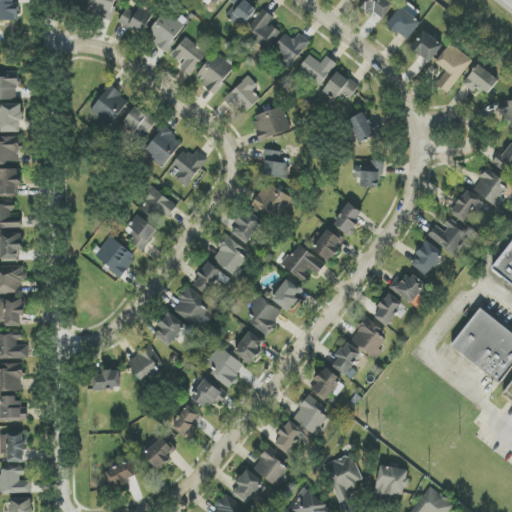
[(0,0),(0,20),(17,21),(16,0),(0,0)]
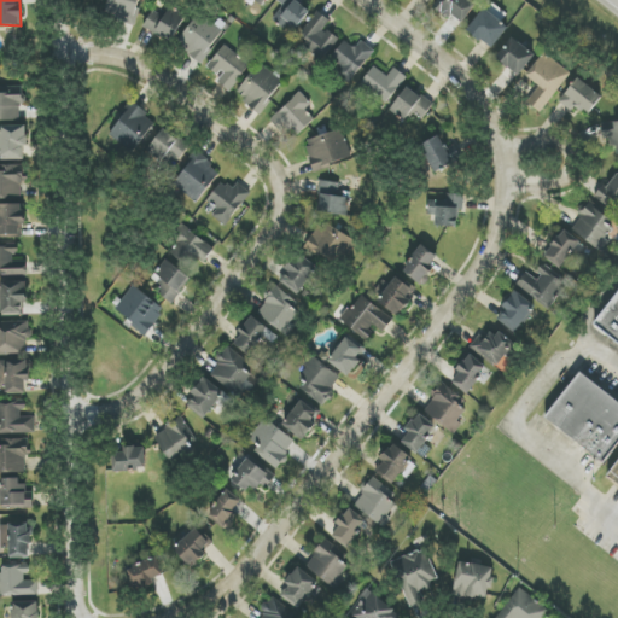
[(109,0),(105,18),(134,24),(139,0),(109,0)]
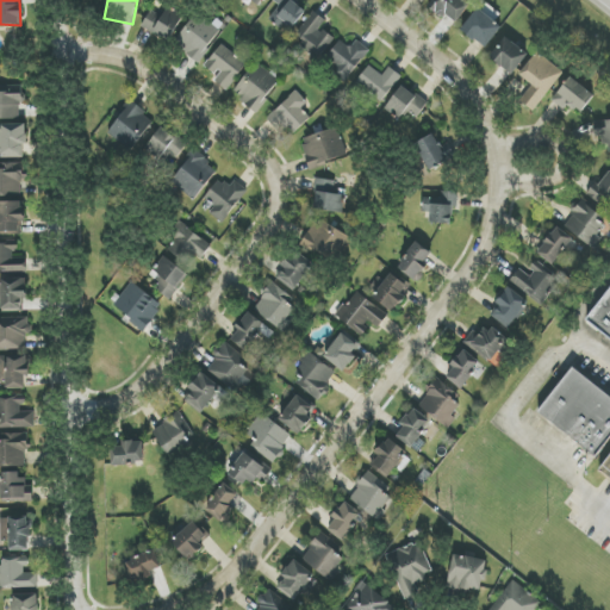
[(281,6),(275,16),(294,29),(306,11),(291,1),(291,0),(274,0),(274,1),(281,6)]
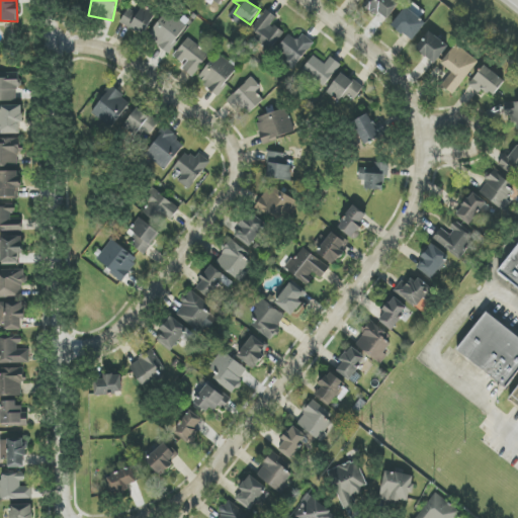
[(395,0),(367,0),(363,6),(374,15),(377,11),(387,19),(400,4),(395,0)]
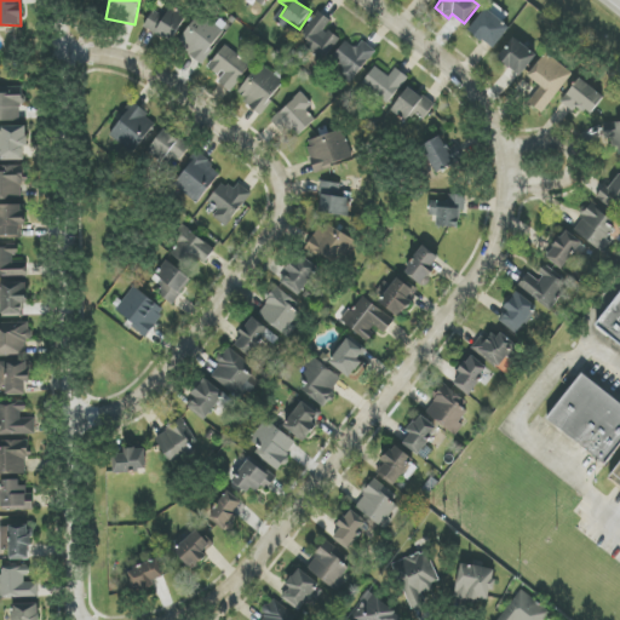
[(514,17),(491,1),(470,33),(494,47),(514,17)]
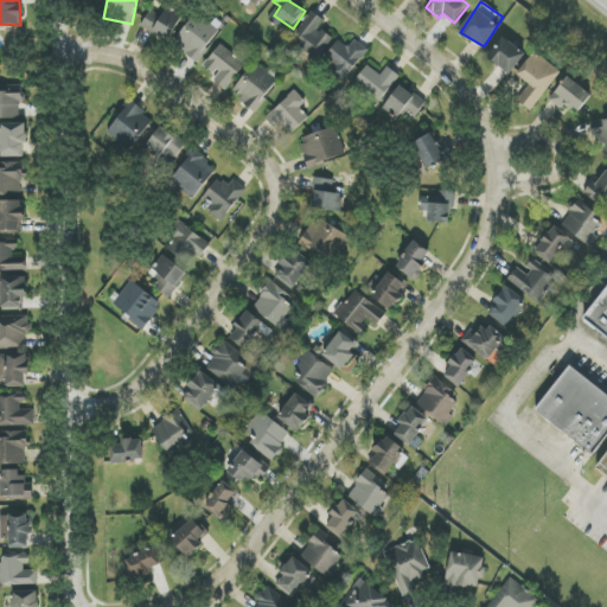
[(141,27),(170,42),(183,14),(167,7),(164,16),(151,8),(141,27)]
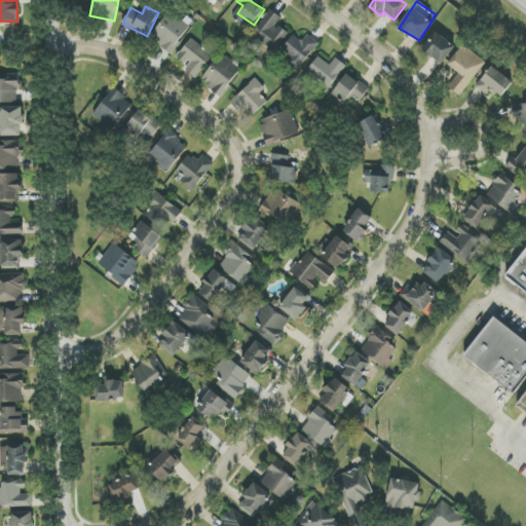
[(274,50),(287,33),(275,25),(280,17),(270,10),(253,35),(274,50)]
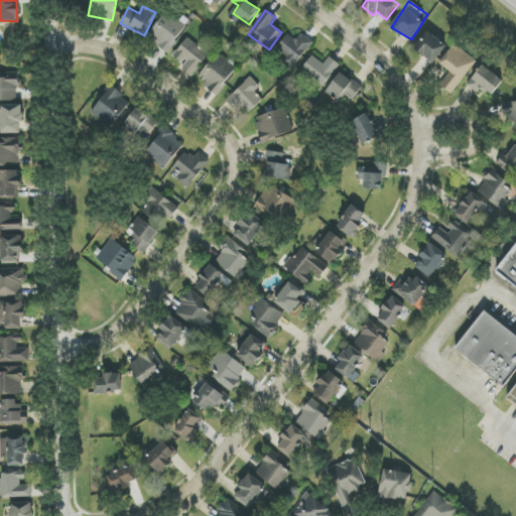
[(169,52),(185,25),(163,13),(148,39),(169,52)]
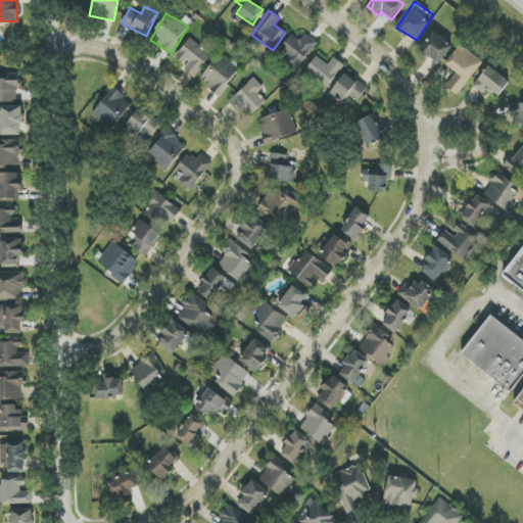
[(453,45),(433,32),(421,51),(440,64),(453,45)]
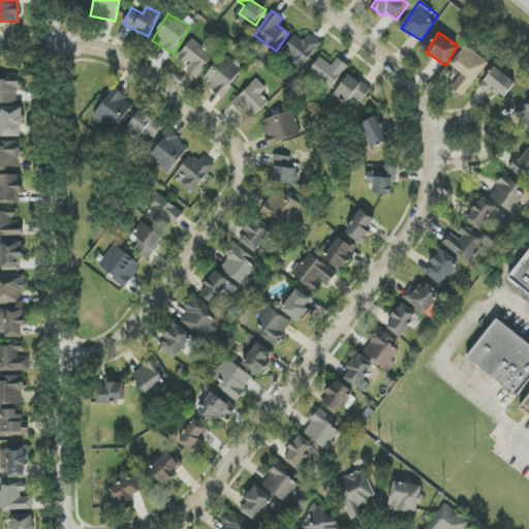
[(319,41),(308,35),(305,41),(293,35),(282,56),(305,68),(319,41)]
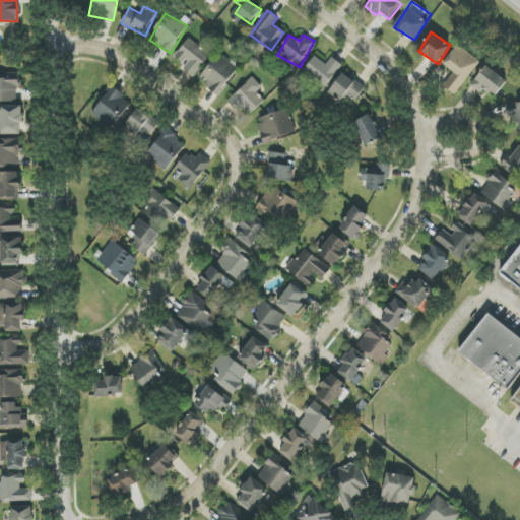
[(210,54),(188,39),(175,57),(185,64),(182,69),(194,77),(210,54)]
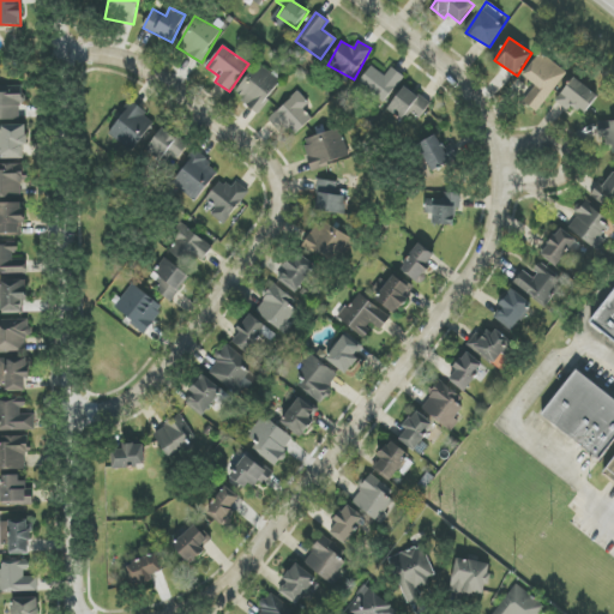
[(523,76),(536,86),(523,102),(536,112),(567,73),(541,53),(523,76)]
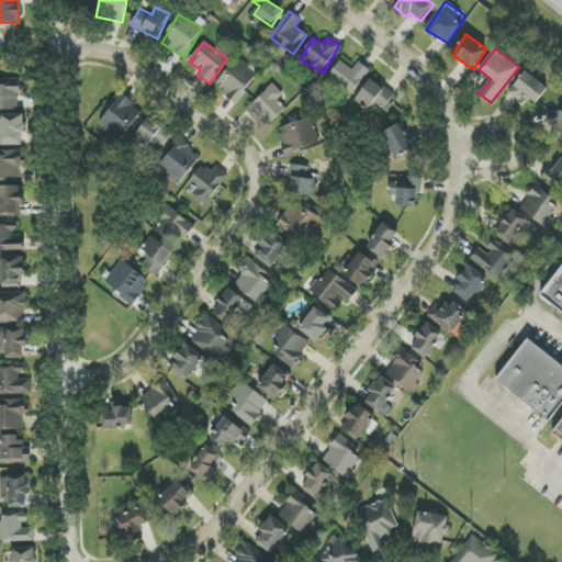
[(236,103),(258,75),(236,57),(214,86),(236,103)]
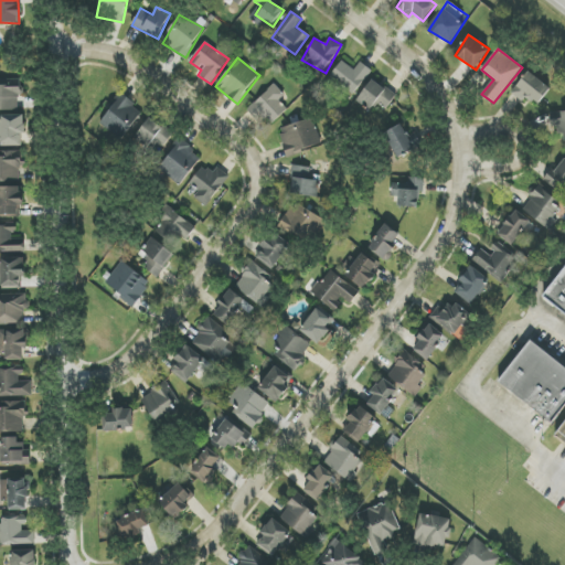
[(372,70),(360,62),(354,71),(341,61),(330,77),(355,94),(372,70)]
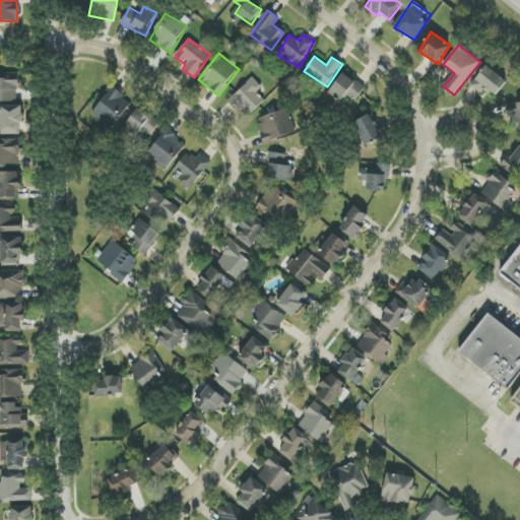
[(480,93),(483,89),(494,98),(507,82),(486,65),(470,85),(480,93)]
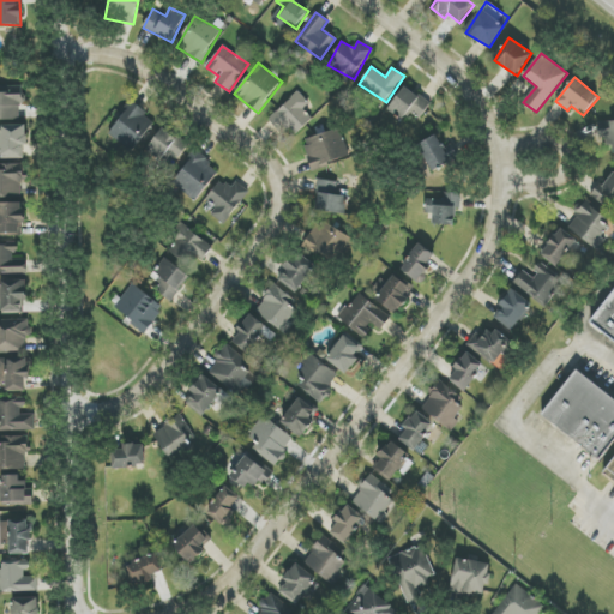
[(0,120),(23,119),(22,86),(11,86),(12,92),(0,92),(0,120)]
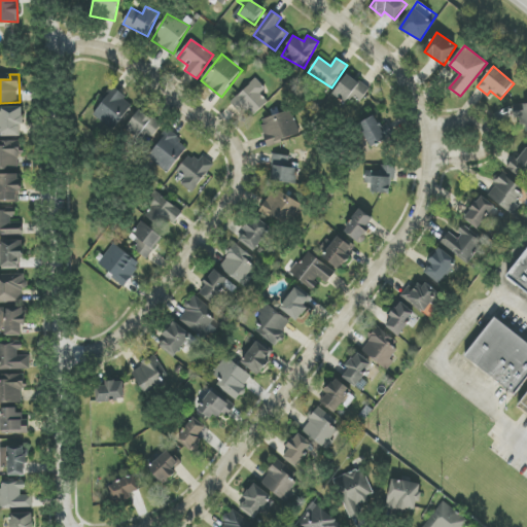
[(334,95),(348,104),(352,97),(360,102),(370,89),(346,74),(334,95)]
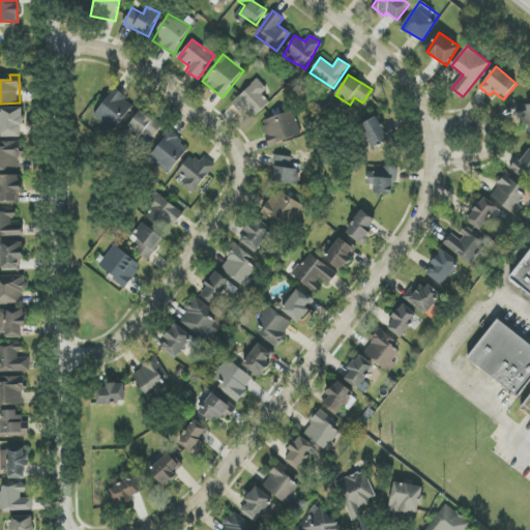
[(270,102),(262,94),(267,89),(258,79),(232,102),(242,114),(248,109),(256,116),(270,102)]
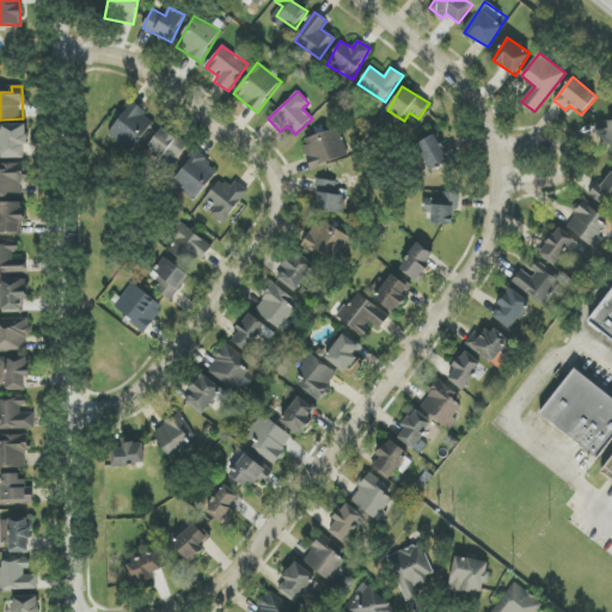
[(134,152),(154,117),(128,102),(108,136),(134,152)]
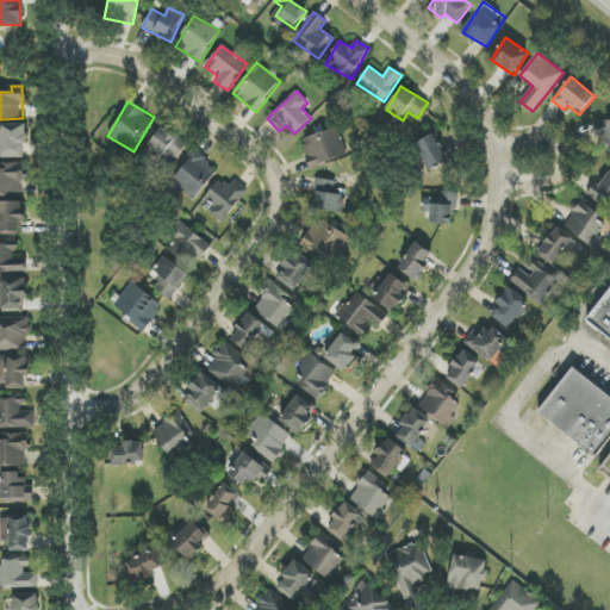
[(609,151),(609,120),(595,122),(596,138),(607,137),(608,153),(609,151)]
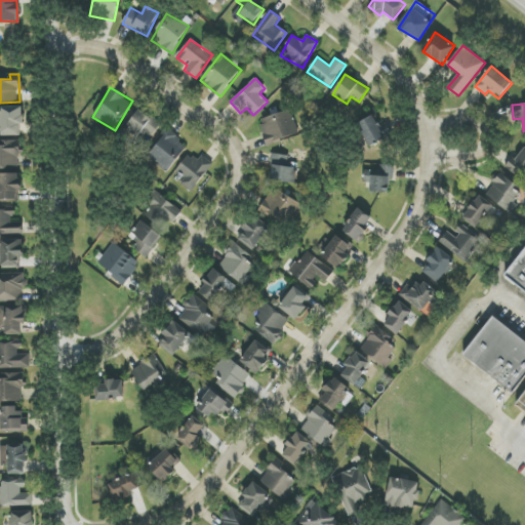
[(0,107),(0,126),(0,127),(0,136),(19,135),(19,124),(23,124),(23,107),(0,107)]
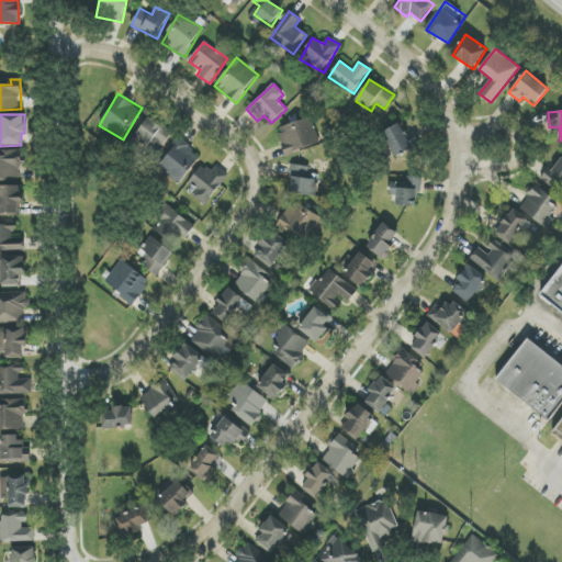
[(137,134),(159,150),(172,134),(150,116),(137,134)]
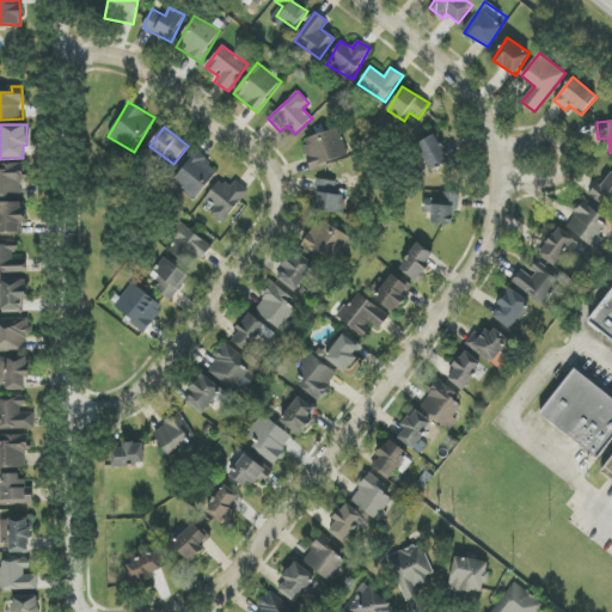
[(311,169),(349,157),(340,128),(301,140),(311,169)]
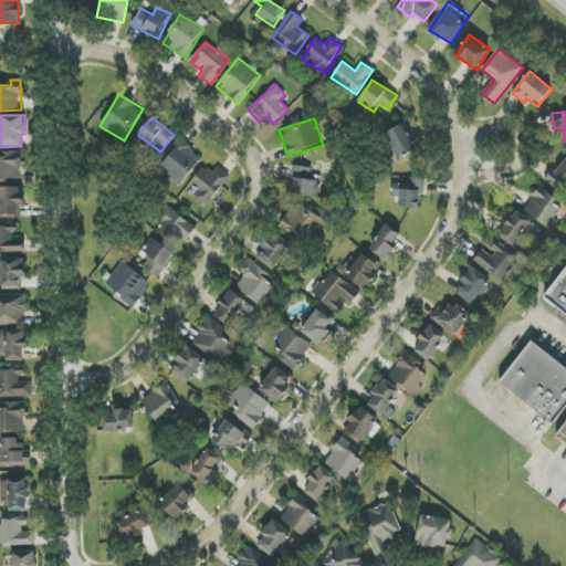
[(397,158),(423,146),(417,133),(408,136),(402,125),(386,133),(397,158)]
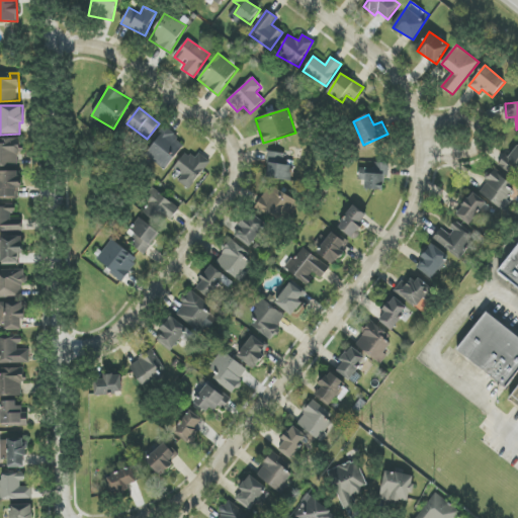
[(166,169),(185,144),(165,127),(146,153),(166,169)]
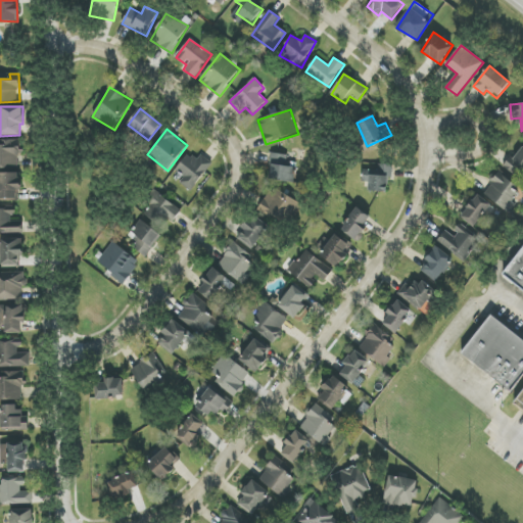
[(0,168),(18,168),(17,151),(19,151),(19,141),(0,141),(0,168)]
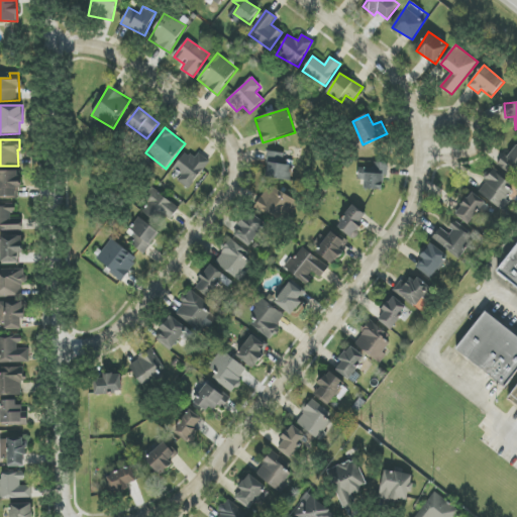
[(516,173),(516,145),(500,166),(514,177),(516,173)]
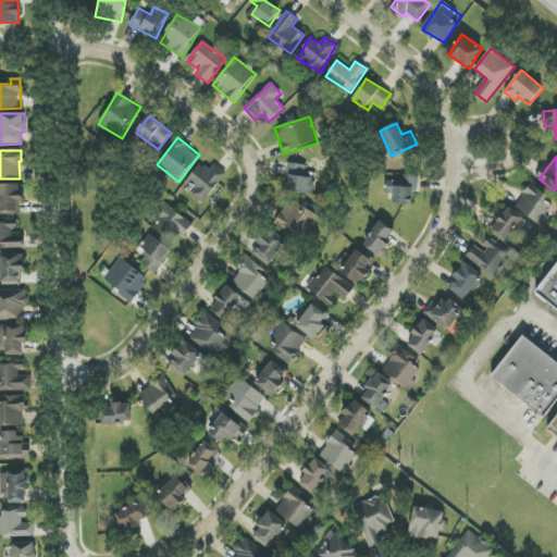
[(192,194),(203,203),(226,174),(214,164),(209,171),(200,164),(187,181),(196,188),(192,194)]
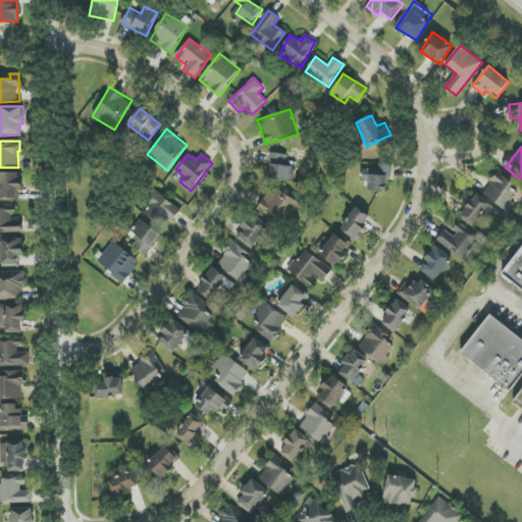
[(268,180),(294,181),(296,156),(270,155),(268,180)]
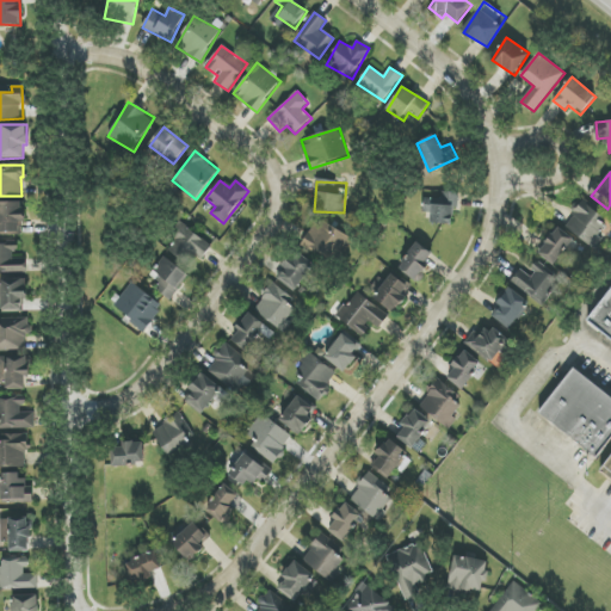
[(458,208),(458,192),(440,192),(440,199),(425,198),(425,213),(432,213),(431,223),(452,224),(452,208),(458,208)]
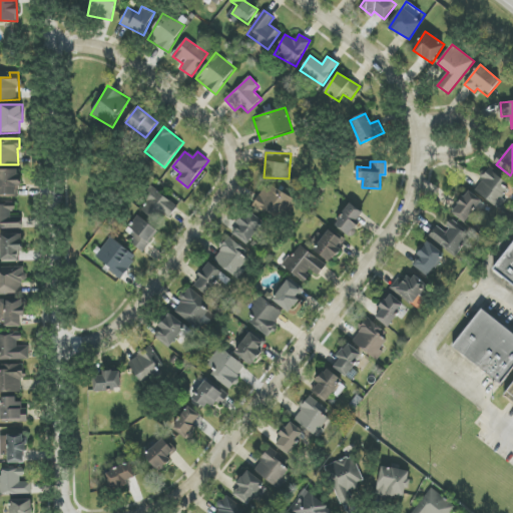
[(19,170),(0,170),(0,197),(16,197),(16,186),(19,186),(19,170)]
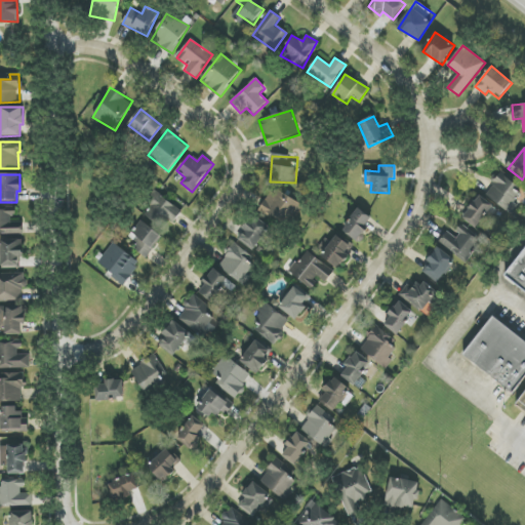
[(485,194),(511,214),(518,205),(515,202),(523,192),(501,174),(485,194)]
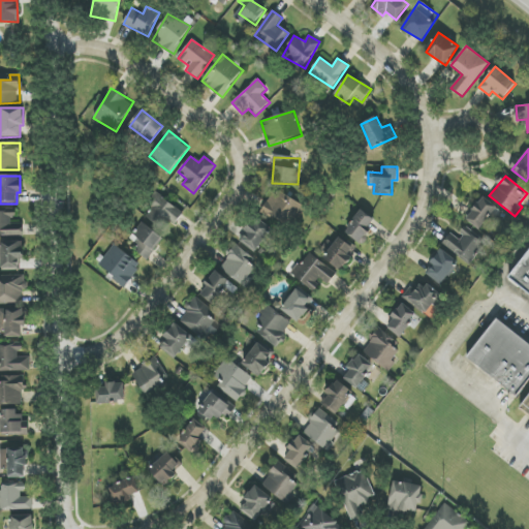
[(303,206),(277,189),(263,211),(289,227),(303,206)]
